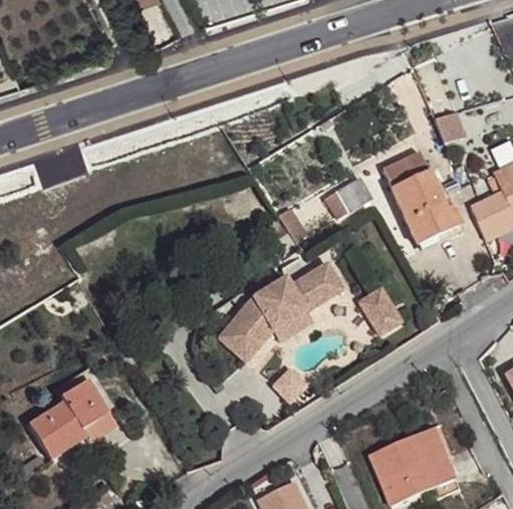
[(462,108),(439,115),(448,140),(470,132),(462,108)]
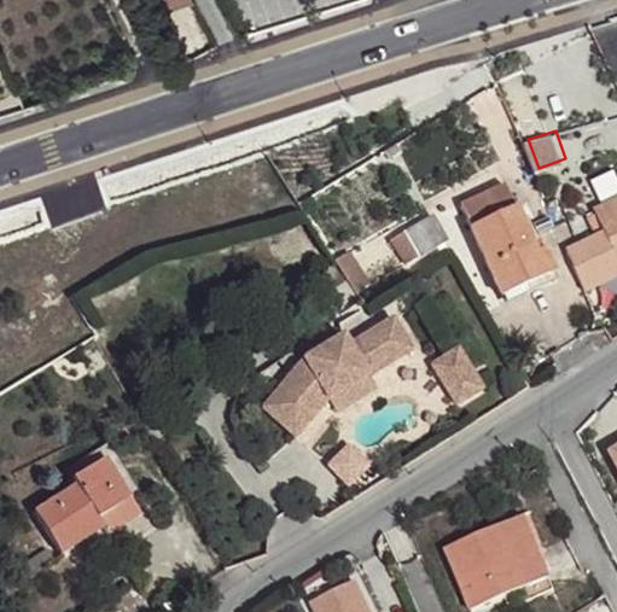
[(553,266),(545,246),(536,250),(505,181),(460,200),(494,279),(518,268),(524,279),(553,266)]
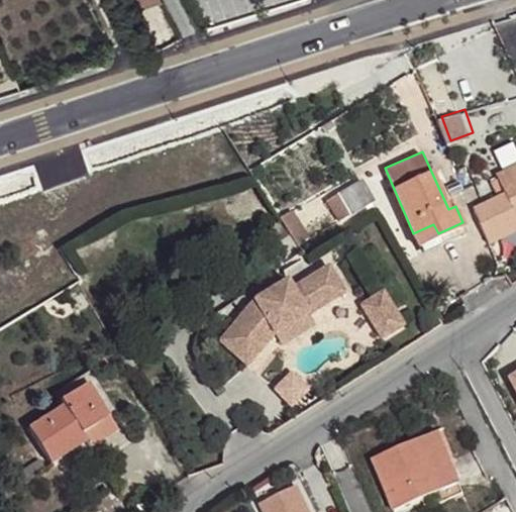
[(515,163),(497,173),(505,191),(475,206),(490,240),(515,227),(515,163)]
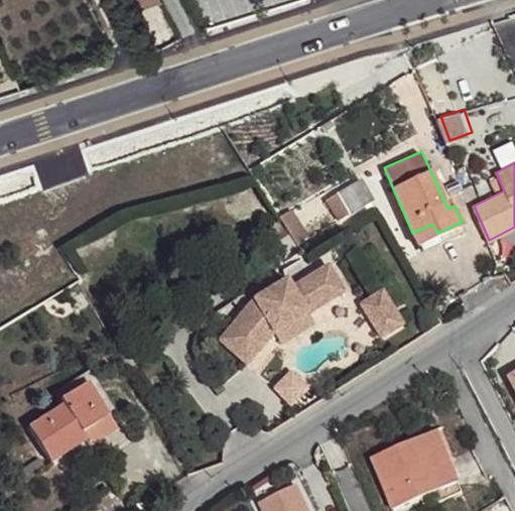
[(336,190),(348,211),(372,198),(359,176),(336,190)]
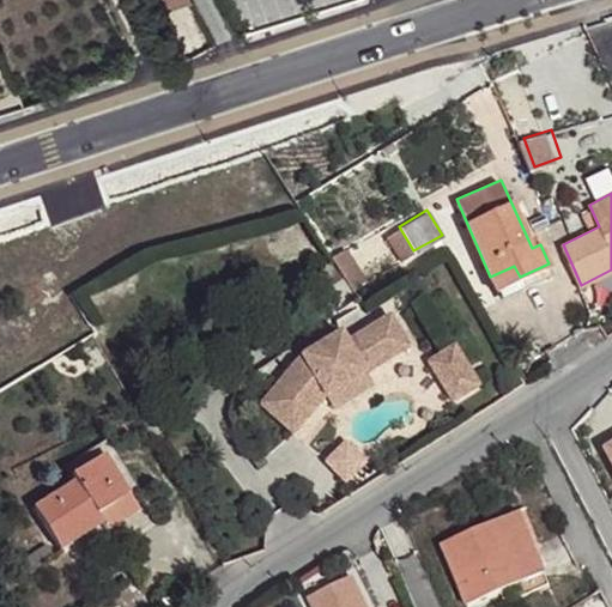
[(401,258),(413,250),(399,226),(387,234),(401,258)]
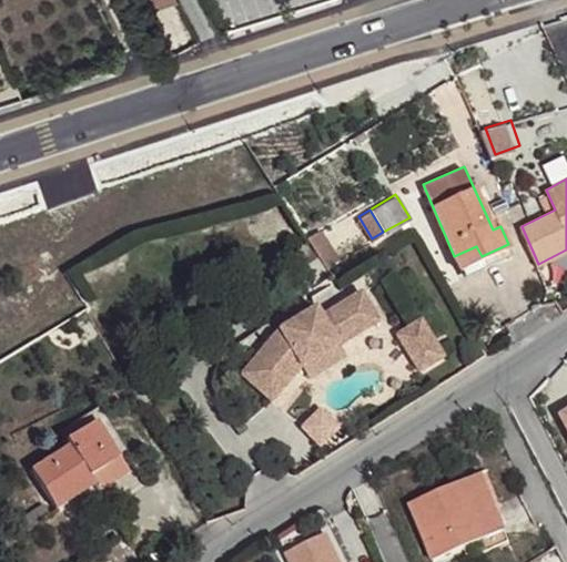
[(476,246),(454,256),(458,266),(482,256),(476,246)]
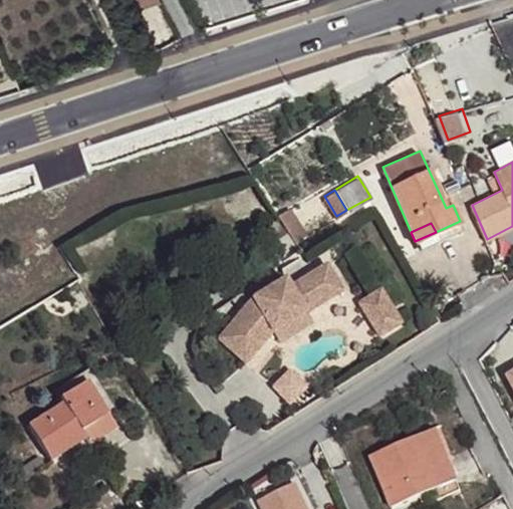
[(284,274),(251,295),(216,336),(244,360),(271,328),(272,329),(305,309),(341,287),(324,262),(289,283),(284,274)]
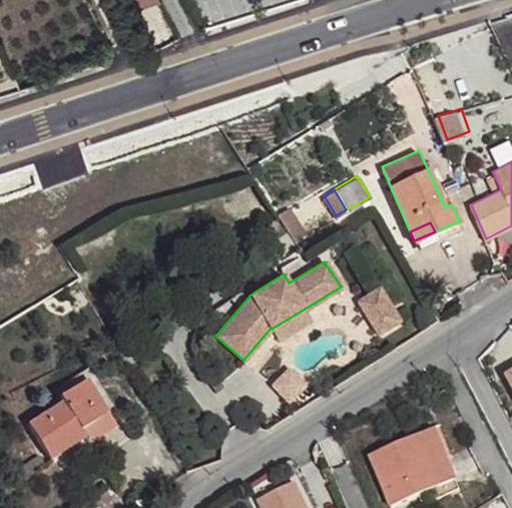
[(380,286),(356,301),(378,335),(402,321),(380,286)]
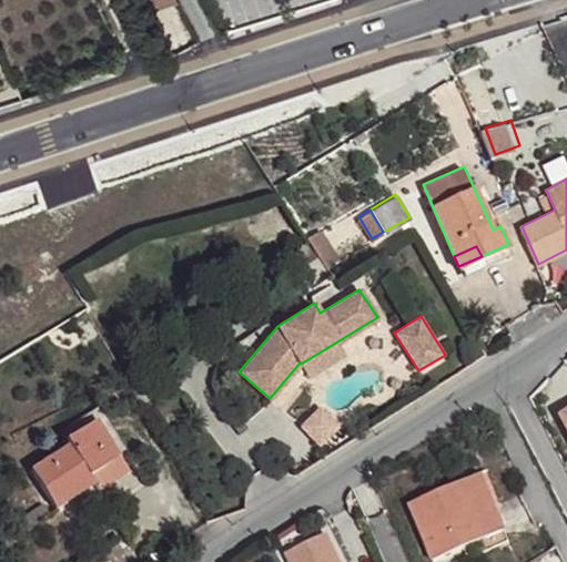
[(343,351),(337,341),(301,364),(306,374),(343,351)]
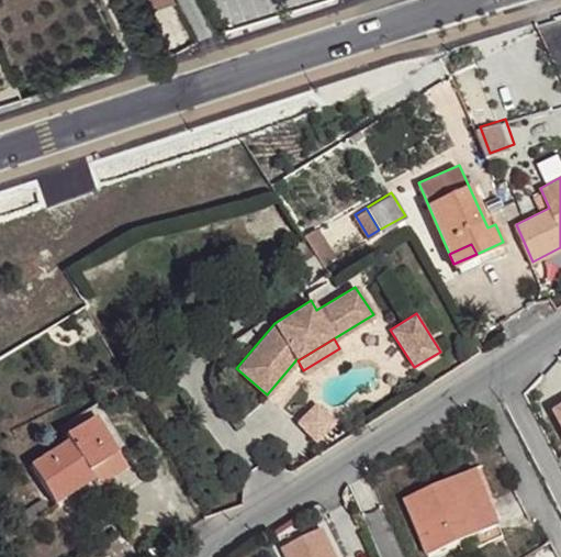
[(66,433),(96,413),(118,447),(125,443),(98,400),(60,424),(66,433)]
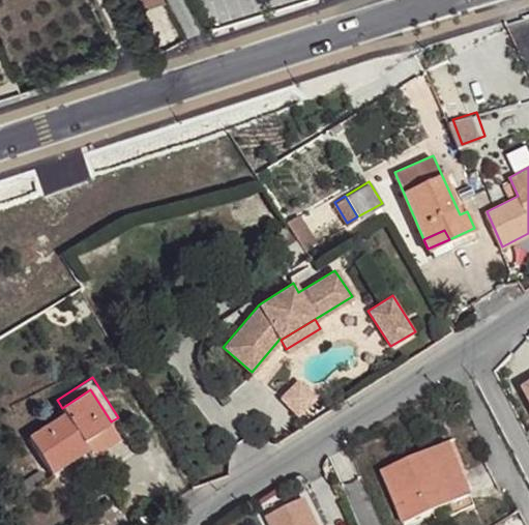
[(528,378),(518,384),(528,404),(528,378)]
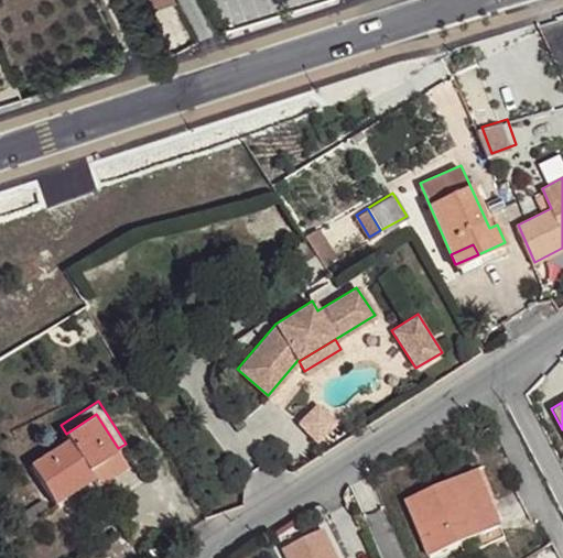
[(32,462),(56,500),(94,474),(89,467),(118,448),(96,414),(66,434),(69,438),(32,462)]
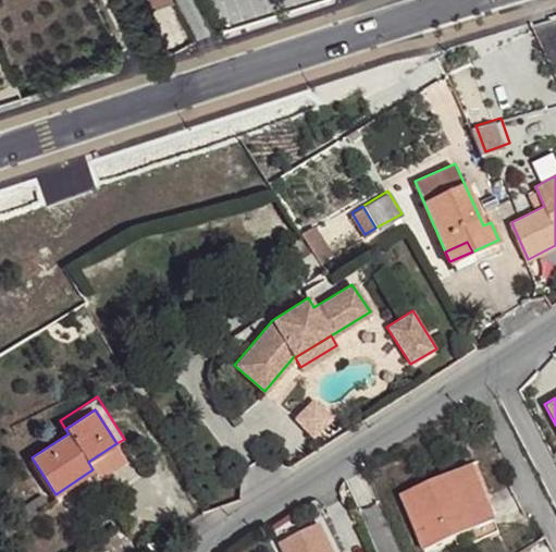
[(116,443),(88,462),(93,469),(97,476),(125,457),(116,443)]
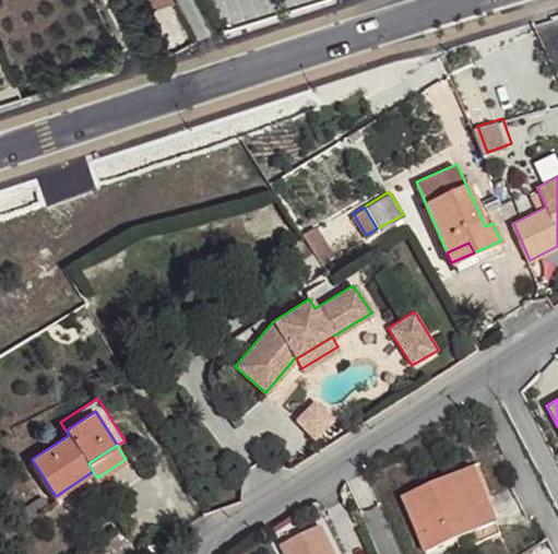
[(459,546),(499,529),(472,464),(459,471),(481,526),(454,537),(459,546)]
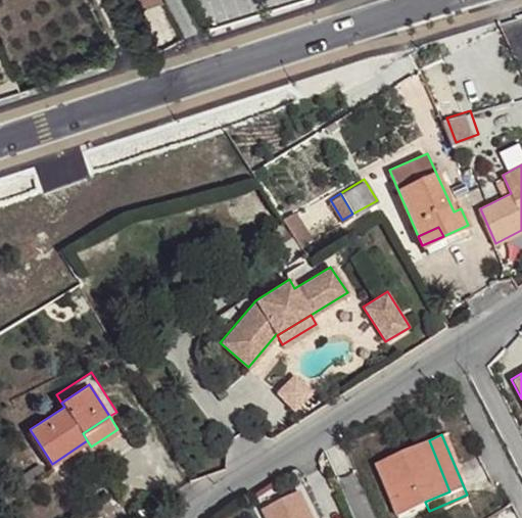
[(397,513),(425,502),(449,491),(429,440),(376,463),(397,513)]
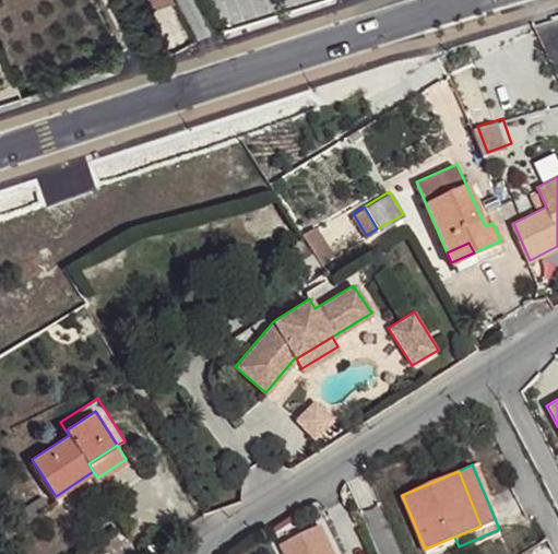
[(339,553),(321,516),(273,539),(281,553),(339,553)]
